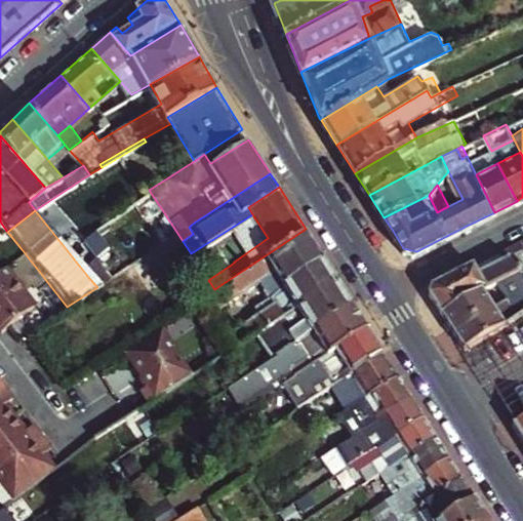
[(258,278),(268,292),(285,281),(323,256),(306,229),(214,289),(201,297),(201,298),(204,304),(208,311),(258,278)]
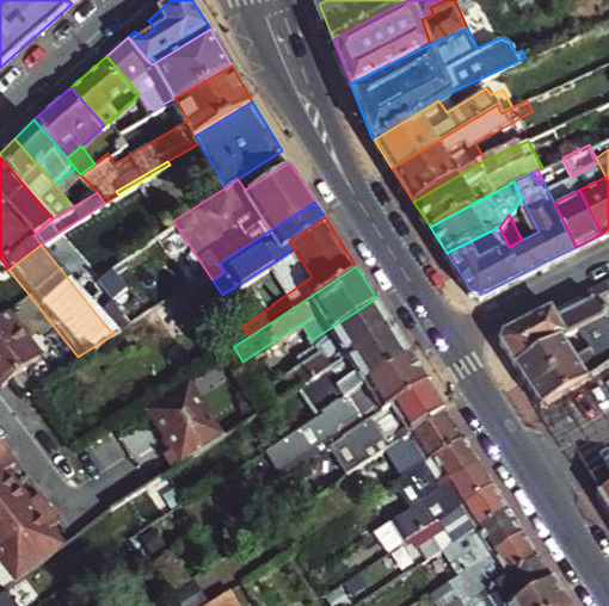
[(594,314),(608,305),(608,273),(504,328),(502,335),(516,358),(573,325),(594,314)]
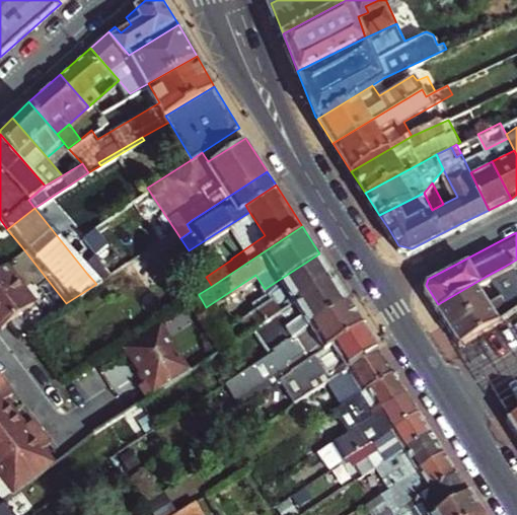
[(189,250),(180,238),(167,246),(175,259),(189,250)]
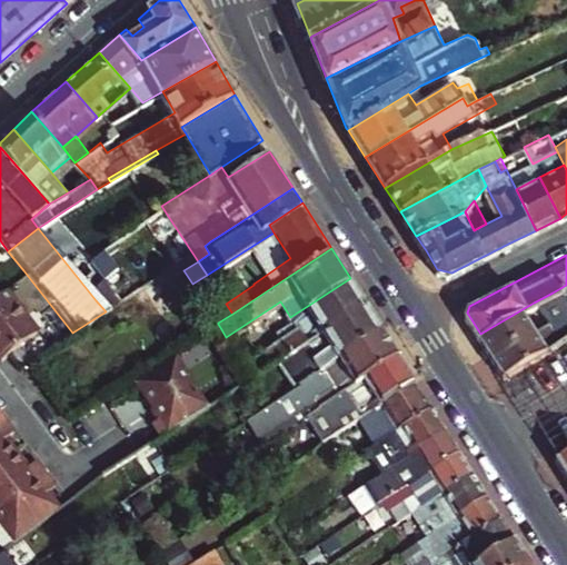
[(279,358),(366,301),(350,278),(309,305),(290,317),(277,327),(278,329),(282,335),(265,347),(275,362),(279,358)]
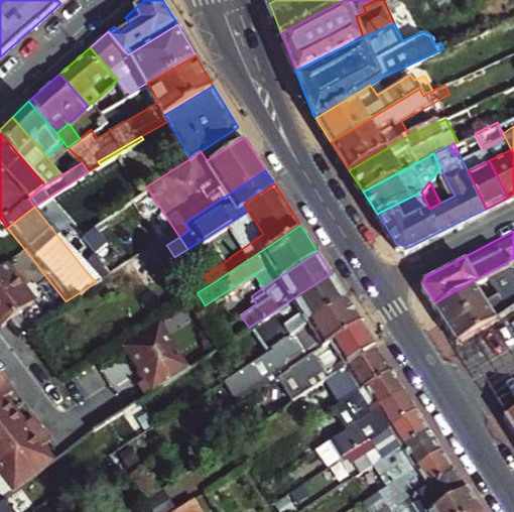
[(484,274),(435,302),(446,320),(487,294),(507,284),(513,280),(513,258),(501,265),(484,274)]
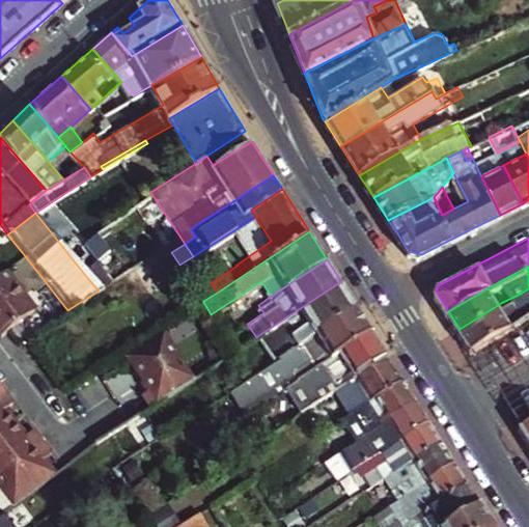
[(0,269),(0,334),(3,332),(32,309),(0,269)]
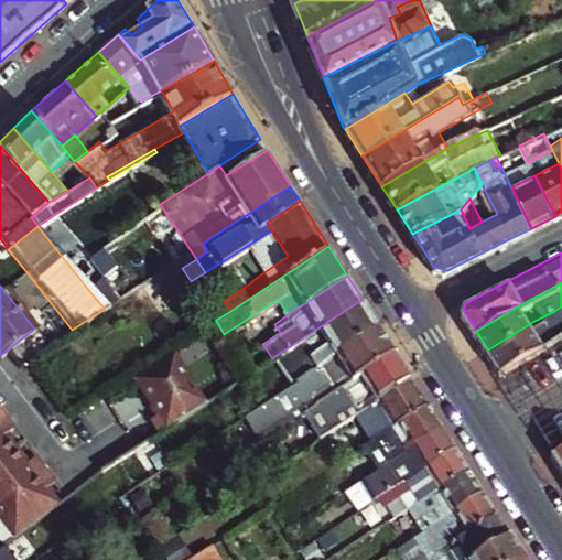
[(111,303),(106,290),(95,298),(105,309),(111,303)]
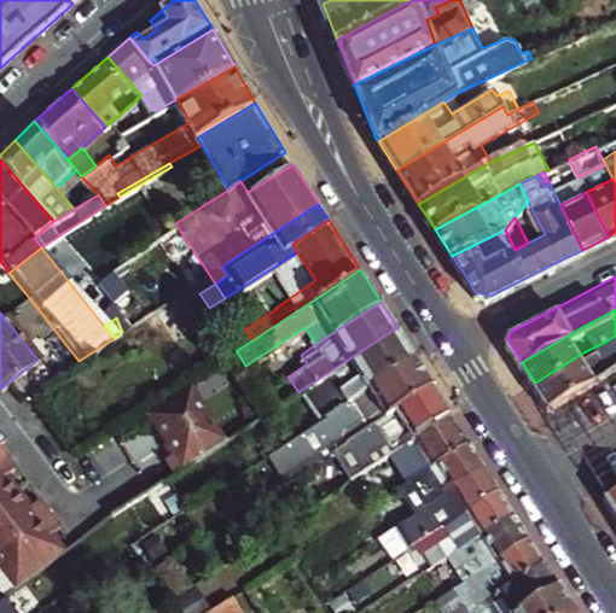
[(321,415),(416,355),(397,327),(303,389),(321,415)]
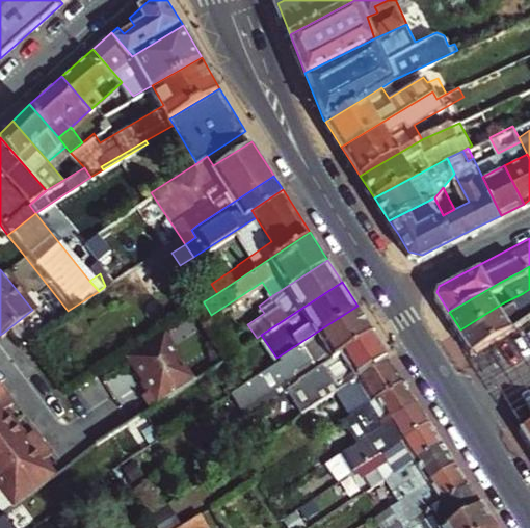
[(529,289),(523,293),(502,304),(460,330),(472,348),(514,323),(529,312),(529,289)]
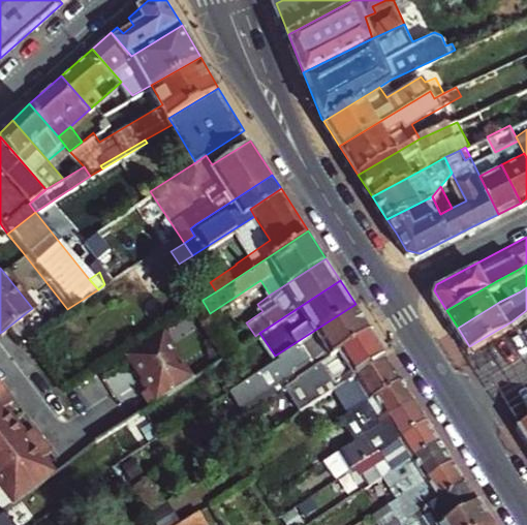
[(196,312),(206,306),(203,301),(193,307),(196,312)]
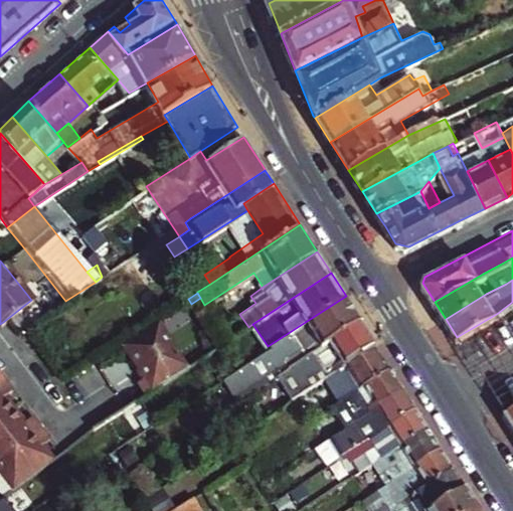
[(289,366),(361,319),(346,296),(268,346),(259,352),(227,372),(241,396),(289,366)]
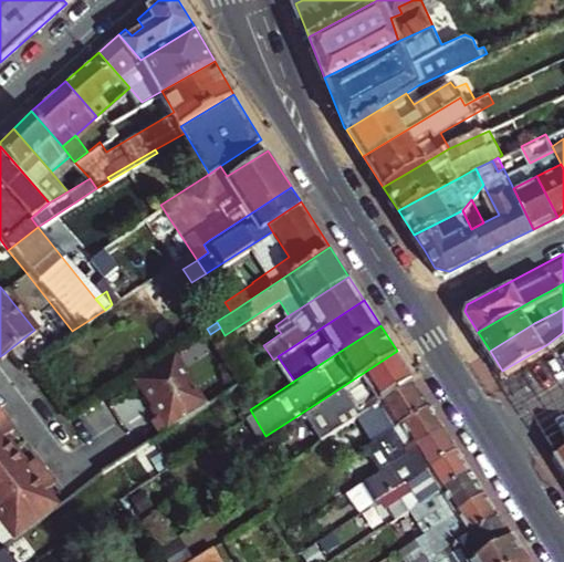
[(263,345),(281,333),(277,328),(259,339),(263,345)]
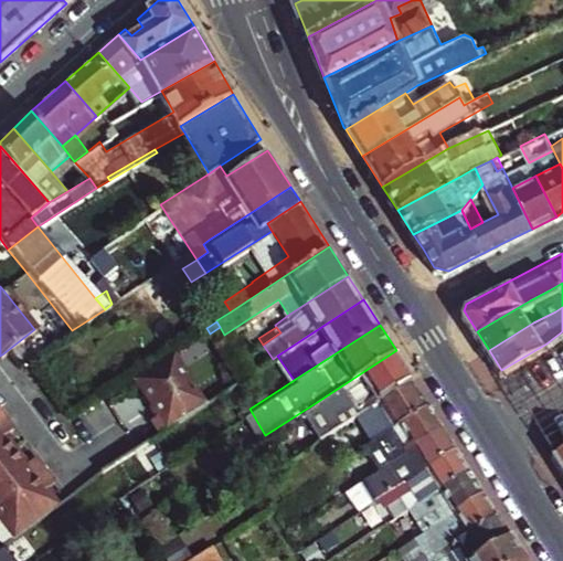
[(246,355),(242,348),(236,352),(250,373),(256,369),(246,355)]
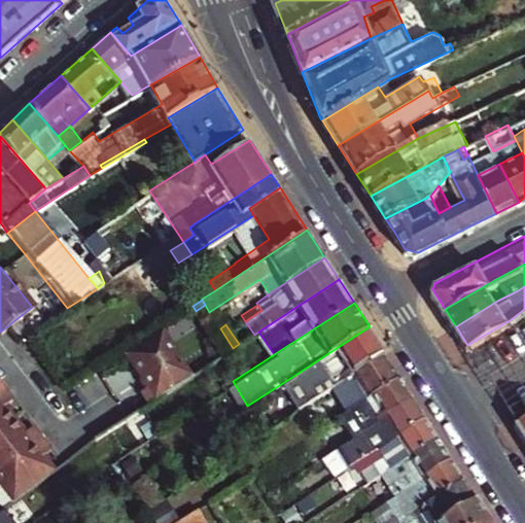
[(333,383),(384,350),(370,326),(295,375),(305,389),(327,375),(333,383)]
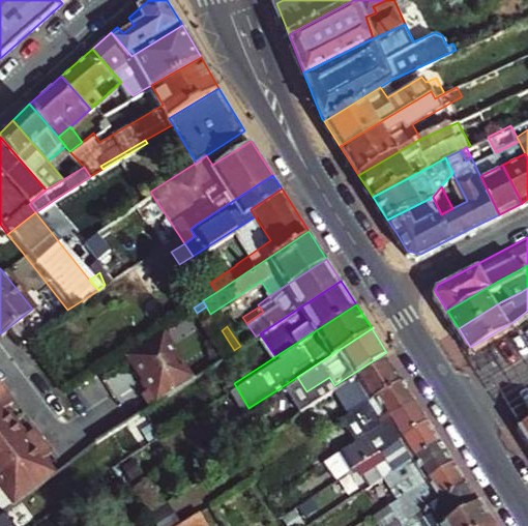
[(192,379),(159,330),(125,352),(148,386),(142,390),(152,404),(192,379)]
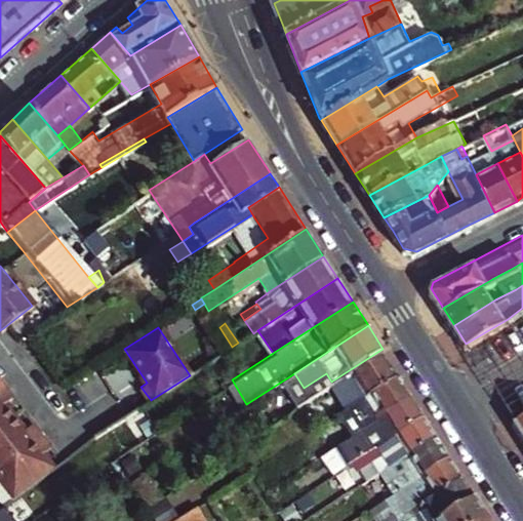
[(257,330),(253,333),(249,336),(264,359),(273,353),(257,330)]
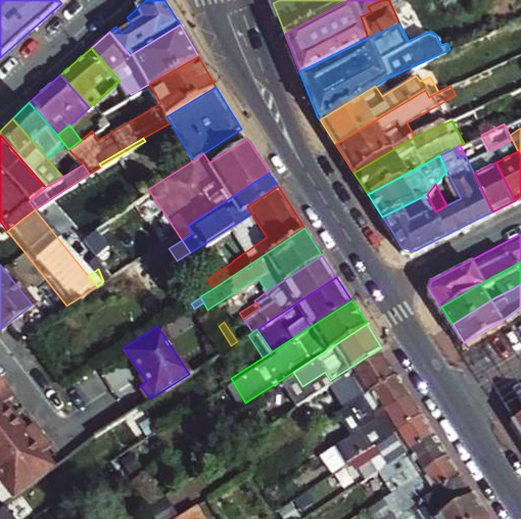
[(345,404),(396,371),(381,347),(330,380),(345,404)]
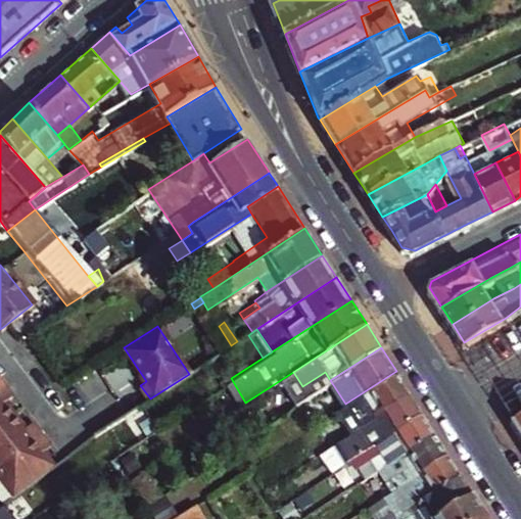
[(318,431),(340,418),(347,430),(410,391),(396,371),(345,404),(334,410),(313,423),(318,431)]
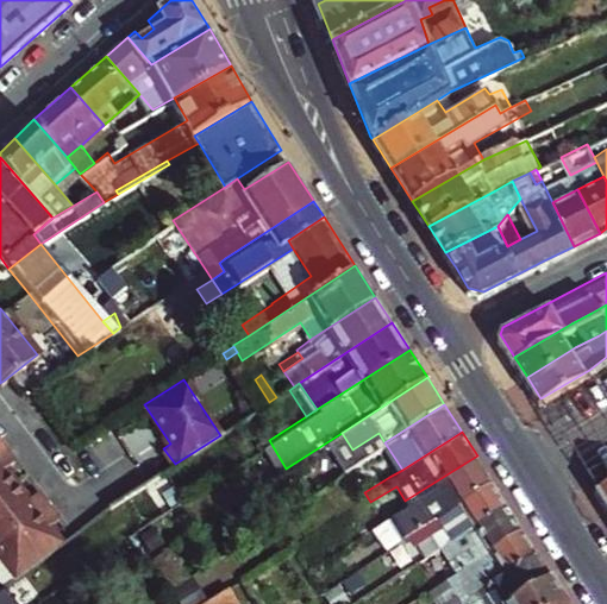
[(358,459),(385,442),(379,433),(352,450),(358,459)]
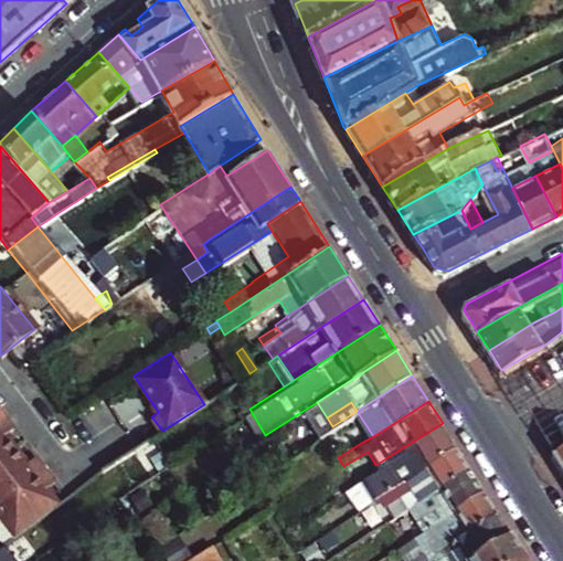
[(3,433),(14,424),(4,412),(0,414),(0,458),(14,448),(3,433)]
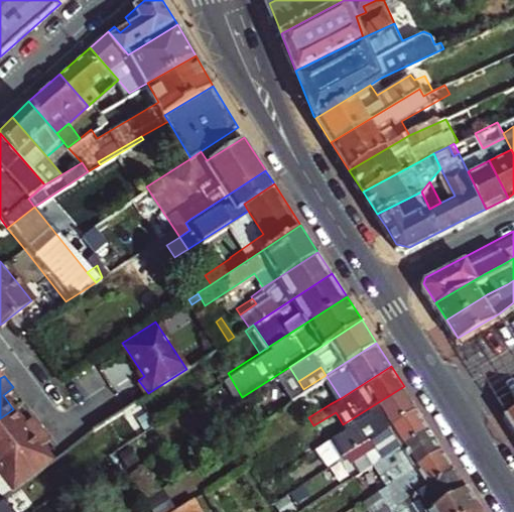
[(348,449),(416,405),(404,386),(343,424),(327,434),(339,454),(348,449)]
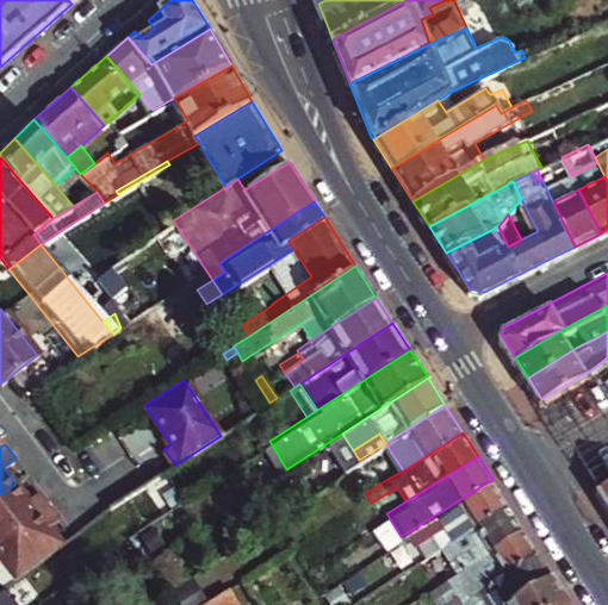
[(148,481),(109,507),(122,525),(173,492),(161,473),(148,481)]
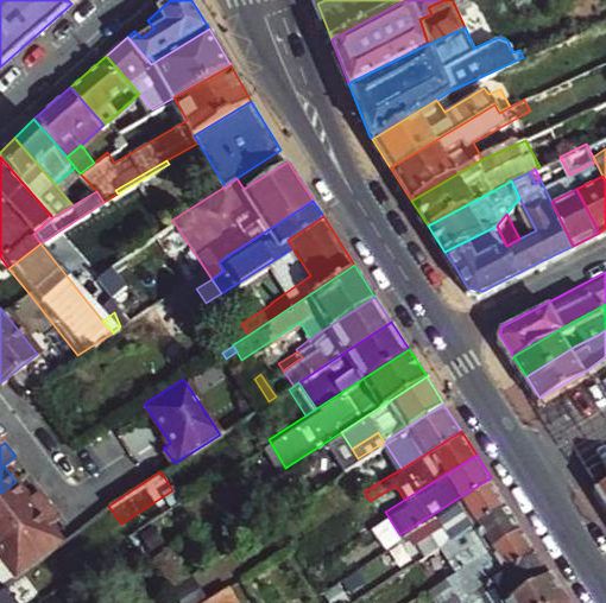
[(430,527),(439,540),(448,534),(505,499),(491,477),(410,528),(415,537),(430,527)]
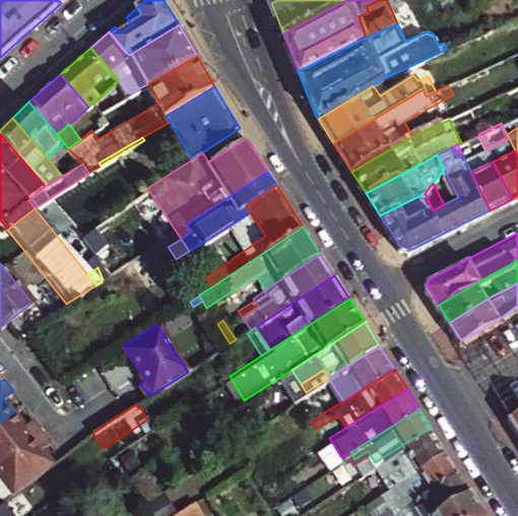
[(36,420),(24,428),(13,412),(0,422),(0,462),(44,430),(36,420)]
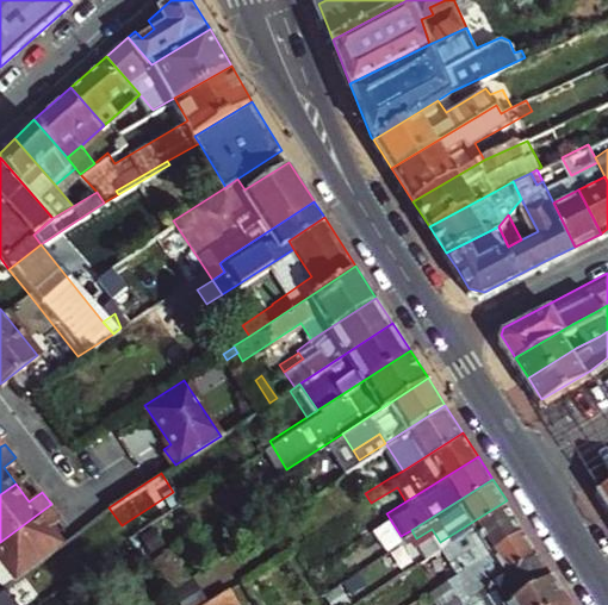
[(459,566),(523,526),(507,500),(450,536),(457,549),(430,565),(434,571),(425,578),(428,584),(444,575),(459,566)]
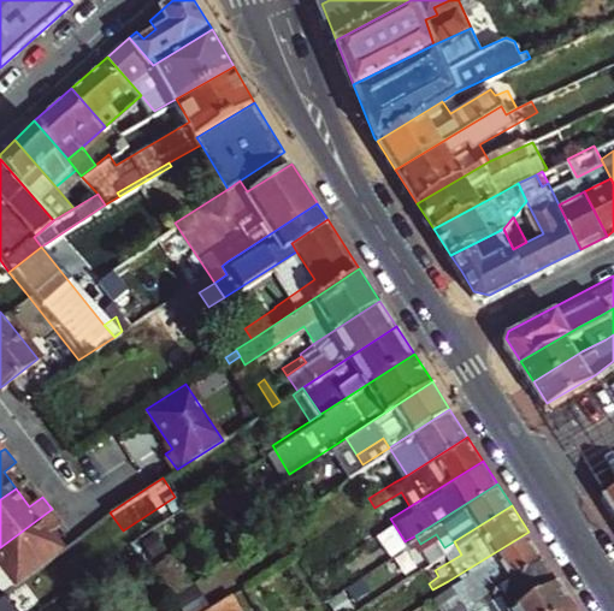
[(51,534),(63,523),(52,509),(0,547),(0,586),(6,593),(18,585),(63,550),(51,534)]
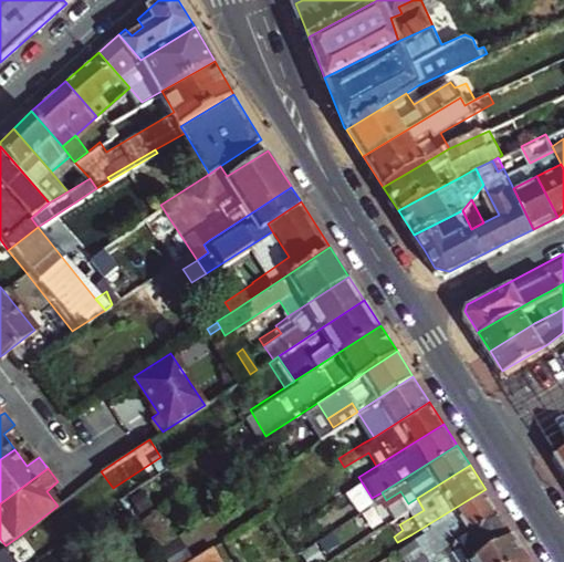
[(439,548),(499,511),(486,489),(426,526),(411,534),(425,557),(432,552),(439,548)]
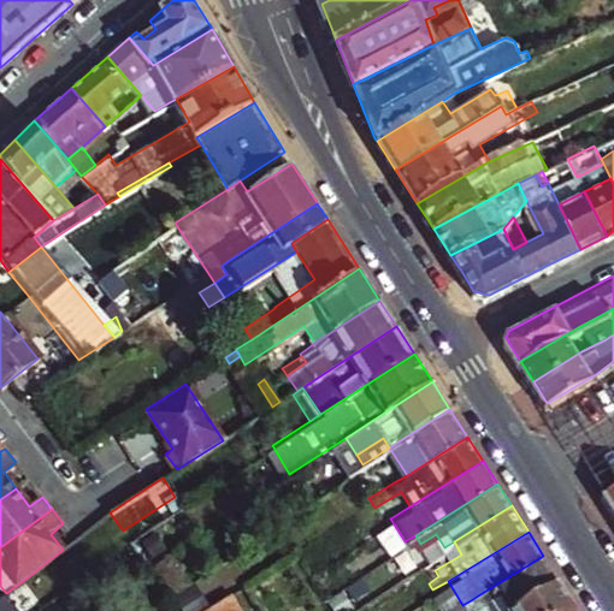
[(471,600),(477,610),(507,610),(560,580),(543,556),(478,595),(471,600)]
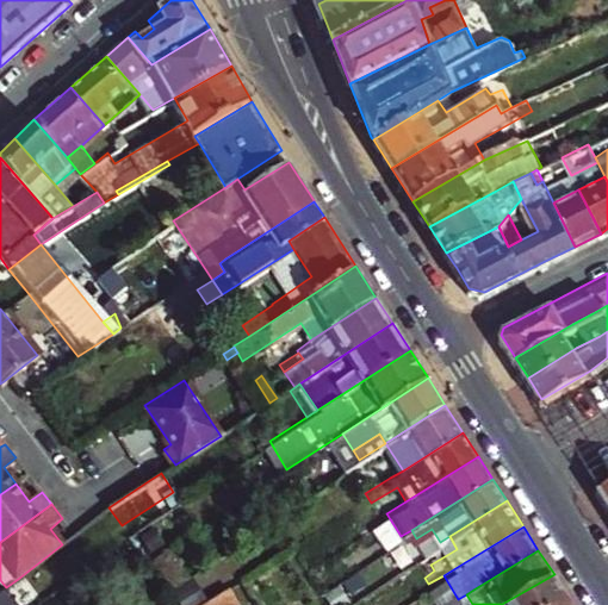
[(178,557),(155,572),(165,585),(186,571),(178,557)]
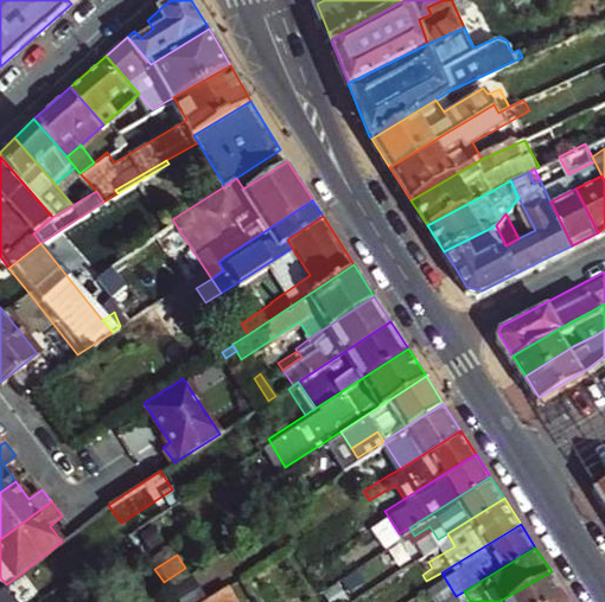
[(549,601),(565,593),(552,571),(500,601),(549,601)]
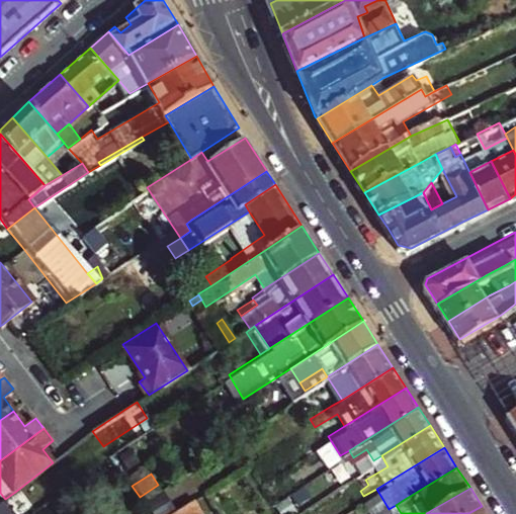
[(181,513),(196,505),(189,494),(156,513),(181,513)]
